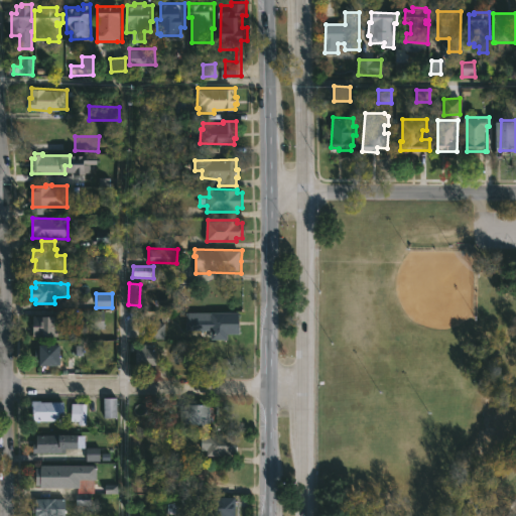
[(104,330),(104,310),(89,310),(89,330),(104,330)]
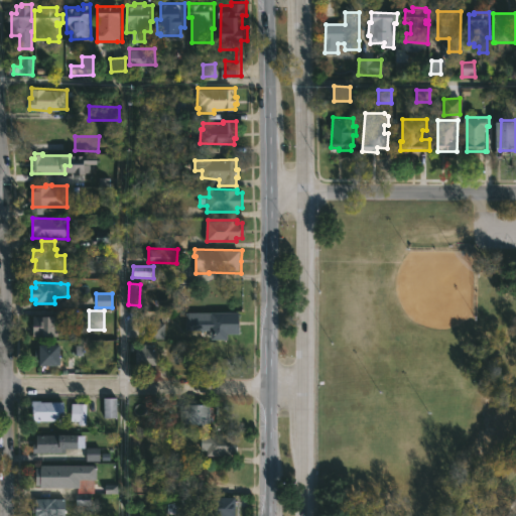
[(229,321),(229,323),(236,323),(238,325),(238,332),(235,334),(228,334),(228,339),(212,339),(212,333),(205,333),(205,330),(188,330),(188,317),(207,317),(207,312),(236,312),(238,313),(238,319),(236,321),(229,321)]
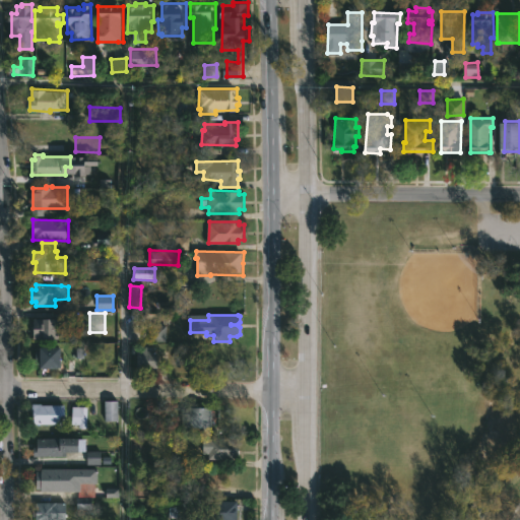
[(63,318),(68,319),(68,331),(64,331),(64,339),(35,338),(34,337),(35,318),(63,318)]
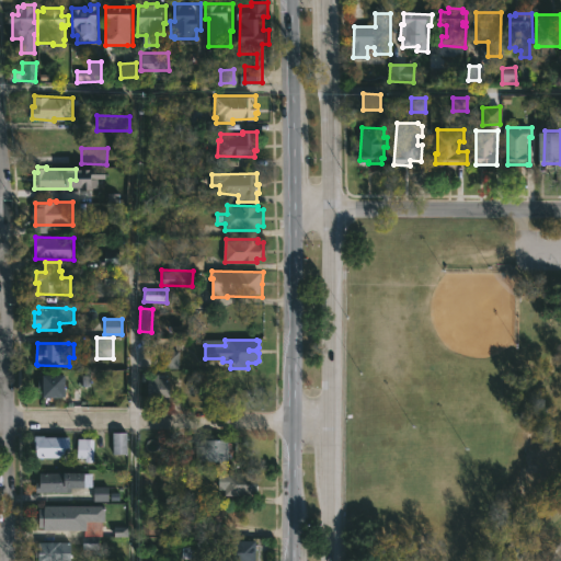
[(178,369),(179,346),(161,345),(160,368),(178,369)]
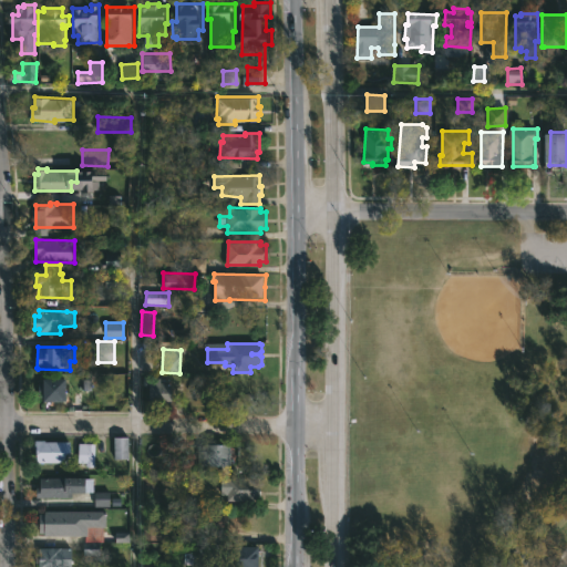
[(69,378),(69,401),(47,401),(47,397),(40,397),(40,382),(47,382),(47,378),(69,378)]
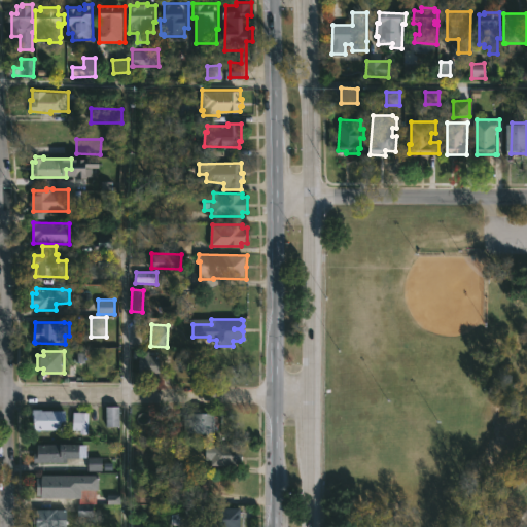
[(150,351),(150,355),(161,356),(161,374),(141,373),(142,359),(134,359),(134,351),(150,351)]
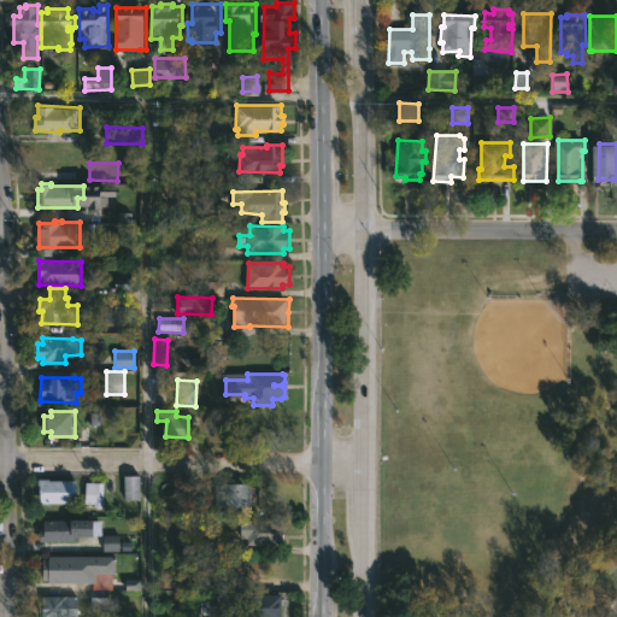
[(139,500),(139,476),(123,475),(123,500),(139,500)]
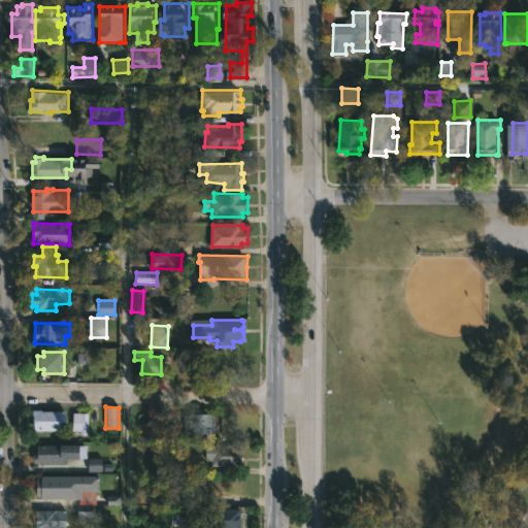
[(43,409),(43,410),(69,410),(69,430),(35,430),(35,409),(43,409)]
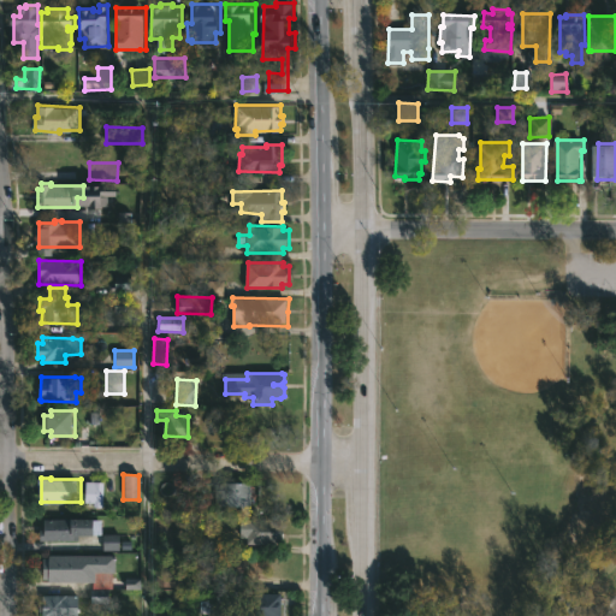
[(102,481),(86,481),(84,505),(102,505),(102,481)]
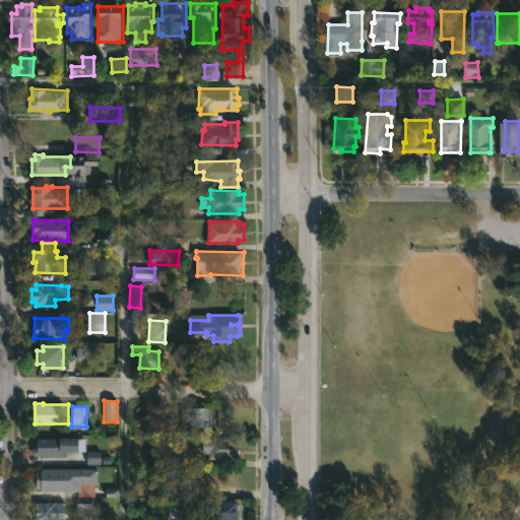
[(190,427),(183,427),(183,407),(213,407),(213,427),(190,427)]
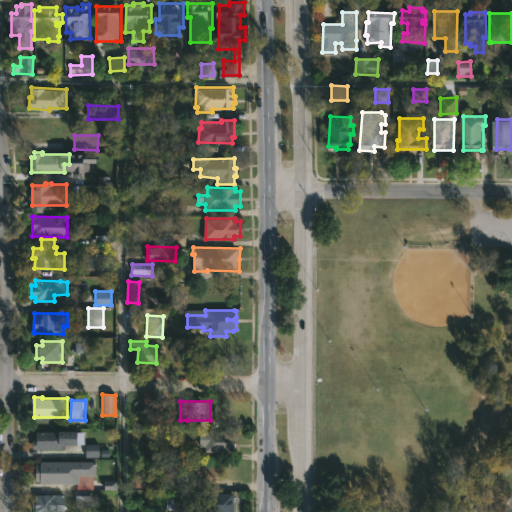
[(235,446),(234,452),(206,451),(206,447),(200,447),(200,430),(235,431),(235,446)]
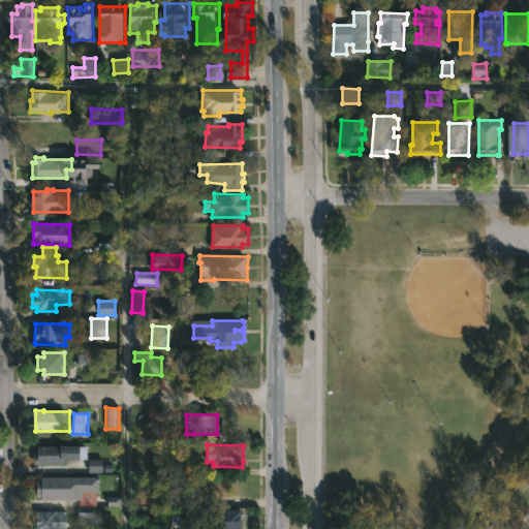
[(83,445),(88,446),(88,459),(68,459),(68,464),(35,464),(35,455),(39,455),(39,445),(83,445)]
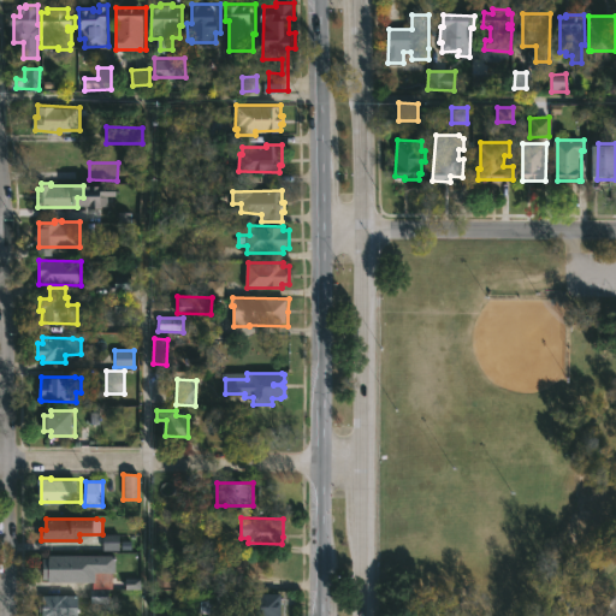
[(102,550),(118,550),(118,534),(102,534),(102,550)]
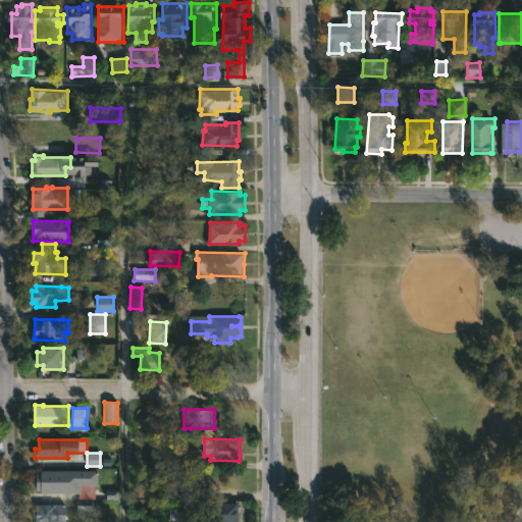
[(97,490),(97,499),(80,499),(81,493),(42,493),(42,490),(38,490),(38,473),(42,473),(42,470),(99,470),(99,484),(96,484),(97,490)]
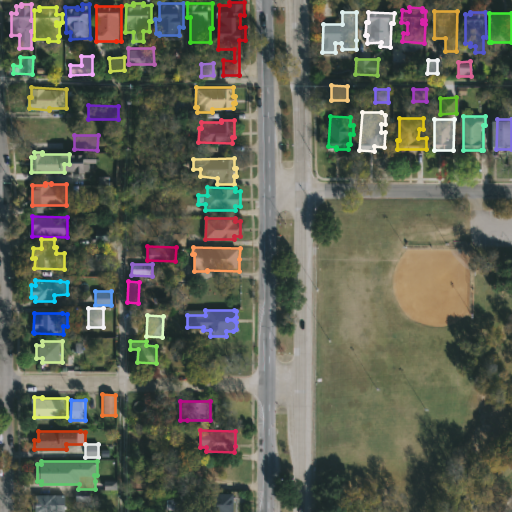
[(191,479),(164,480),(163,462),(198,462),(199,472),(191,472),(191,479)]
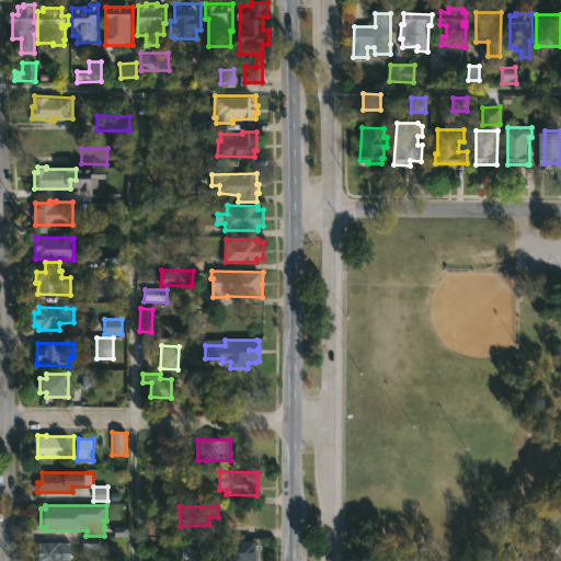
[(127,527),(114,527),(113,536),(127,537),(127,527)]
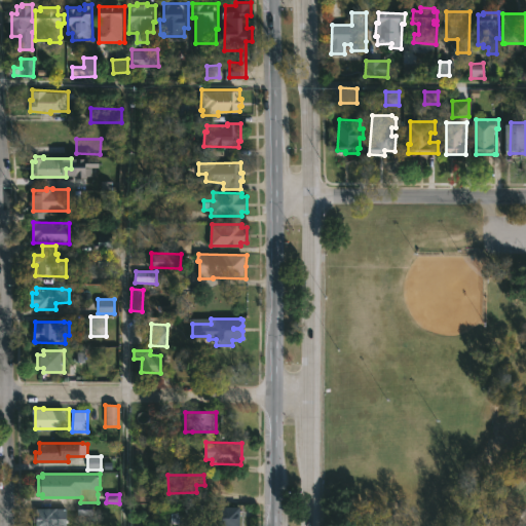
[(241,514),(241,525),(214,525),(214,519),(205,519),(205,506),(241,508),(241,514)]
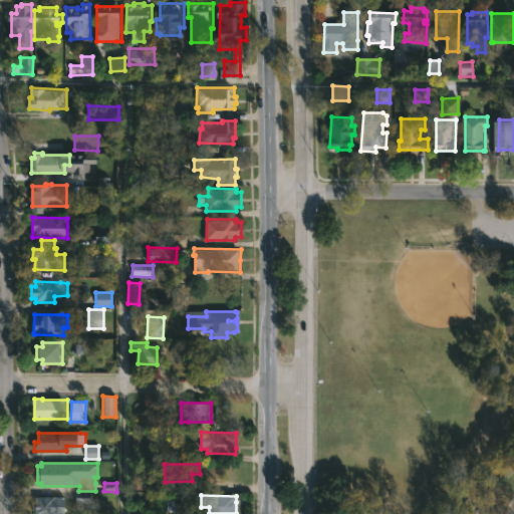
[(66,497),(66,513),(36,513),(36,510),(32,510),(32,503),(36,503),(36,496),(66,497)]
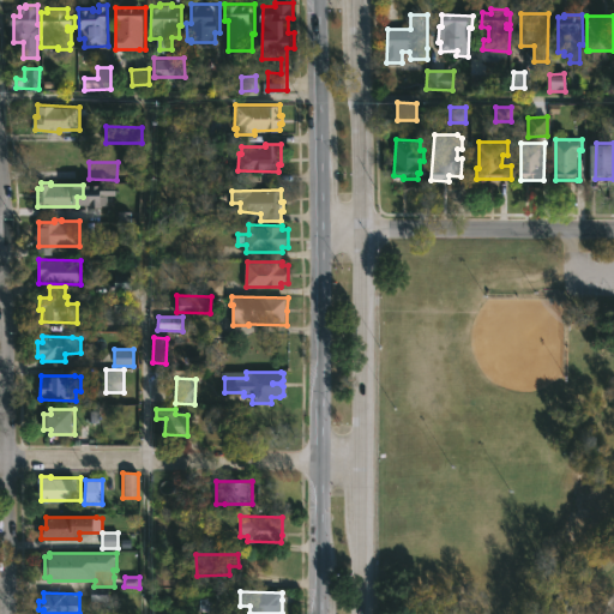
[(238,613),(239,594),(199,593),(198,612),(215,612),(215,613),(238,613)]
